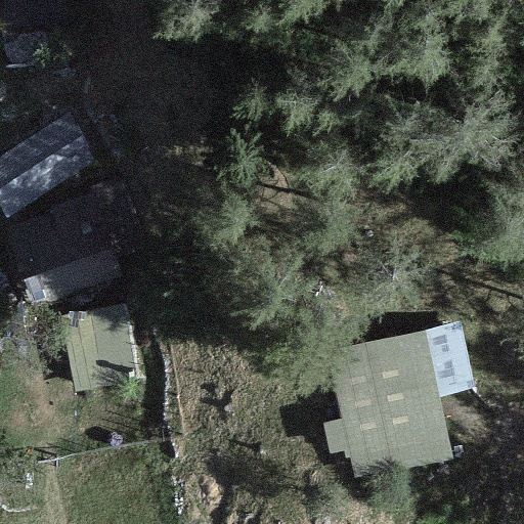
[(76,7),(75,0),(11,0),(12,10),(76,7)]
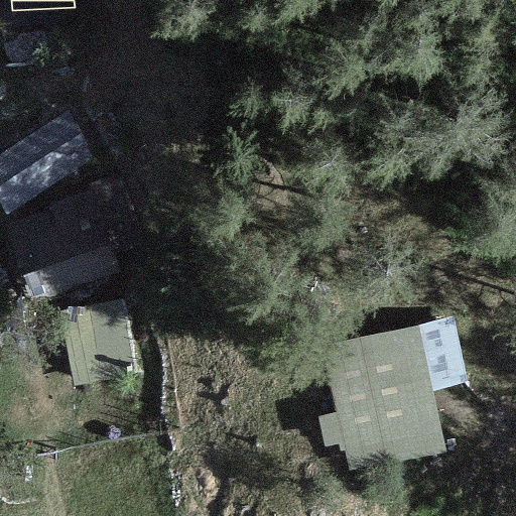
[(75,116),(0,157),(0,203),(5,212),(99,159),(75,116)]
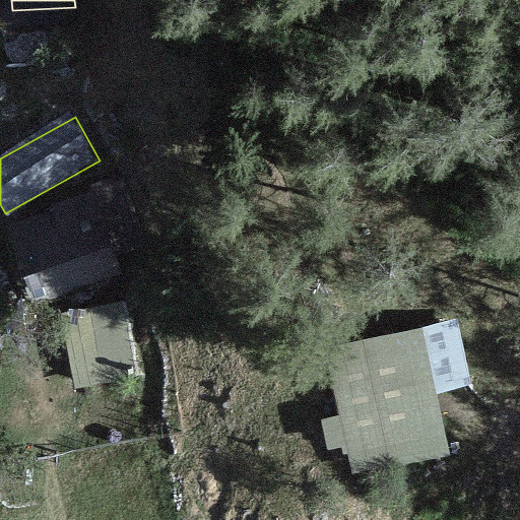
[(54,207),(8,222),(35,302),(120,273),(91,189),(52,202),(54,207)]
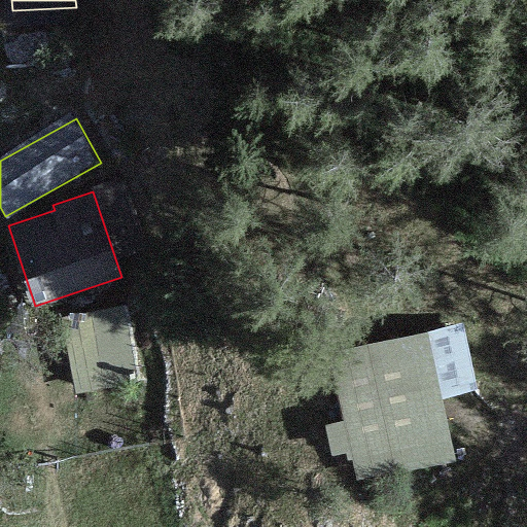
[(124,302),(60,316),(77,395),(141,382),(124,302)]
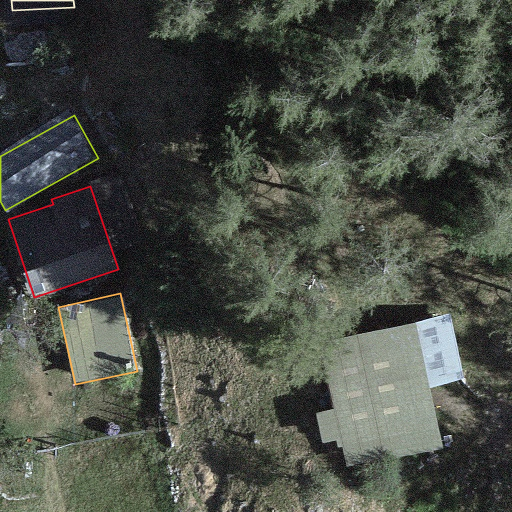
[(414,319),(322,341),(339,410),(313,416),(320,444),(338,440),(344,464),(444,440),(414,319)]
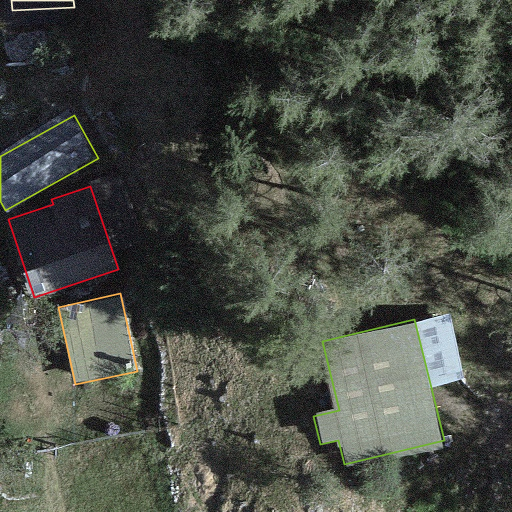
All buildings are outlined.
